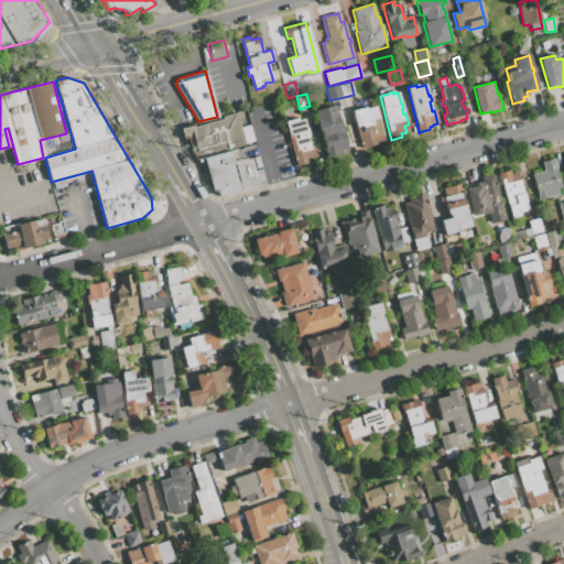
[(327,156),(343,153),(342,150),(348,149),(342,123),(340,125),(335,105),(315,110),(327,156)]
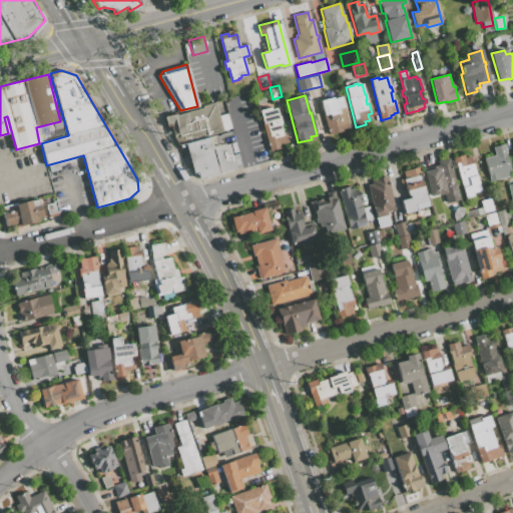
[(331,134),(342,131),(342,130),(349,128),(341,97),(333,99),(333,97),(320,101),(327,127),(329,126),(331,134)]
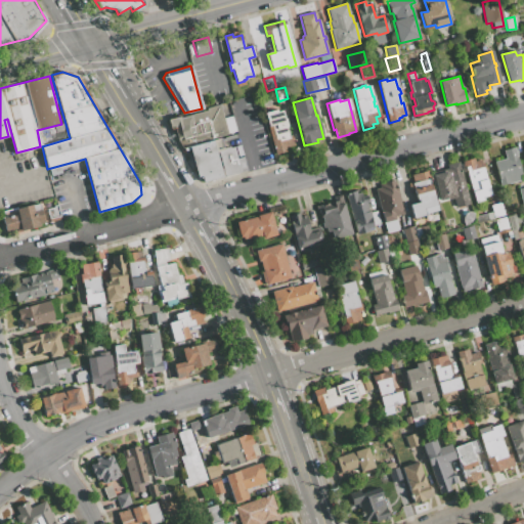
[(203,182),(222,177),(212,138),(227,134),(227,133),(235,130),(231,117),(223,119),(219,104),(207,108),(207,111),(180,118),(179,117),(168,120),(171,129),(174,128),(177,141),(183,148),(189,146),(198,177),(202,176),(203,182)]
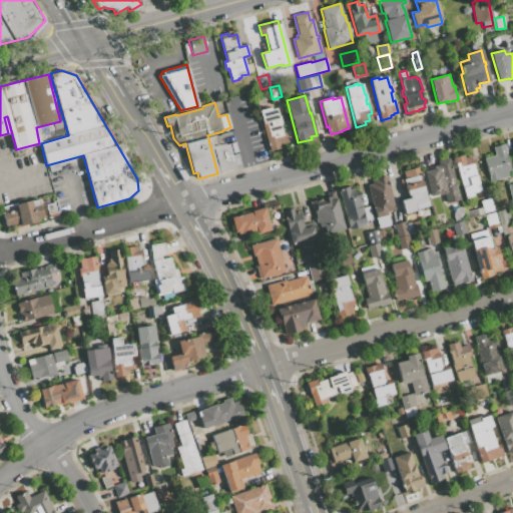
[(270,150),(280,148),(279,144),(288,142),(285,131),(283,132),(279,116),(278,116),(276,108),(271,110),(271,108),(260,110),(270,150)]
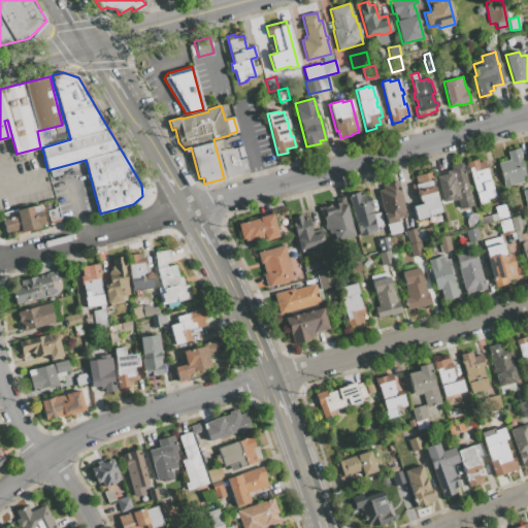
[(224,151),(220,138),(213,140),(224,178),(227,177),(220,152),(224,151)]
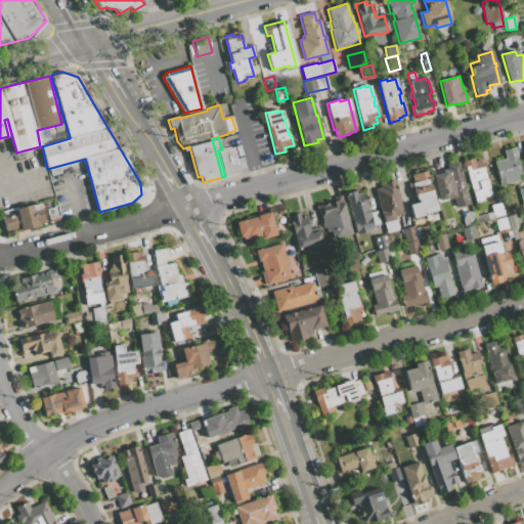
[(236,159),(233,147),(239,145),(243,158),(236,159)]
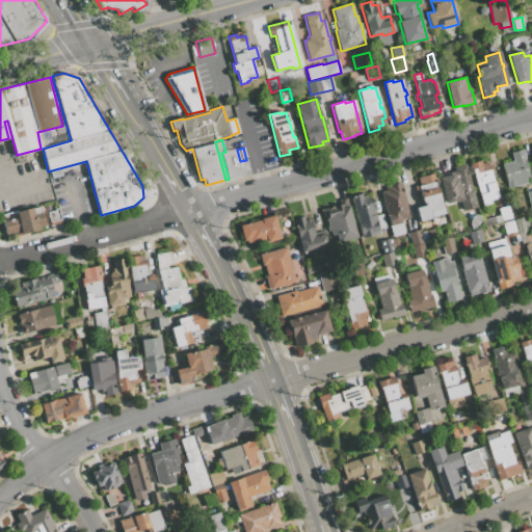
[(229,179),(250,174),(246,159),(246,160),(240,161),(237,150),(234,151),(233,149),(227,151),(228,152),(221,154),(229,179)]
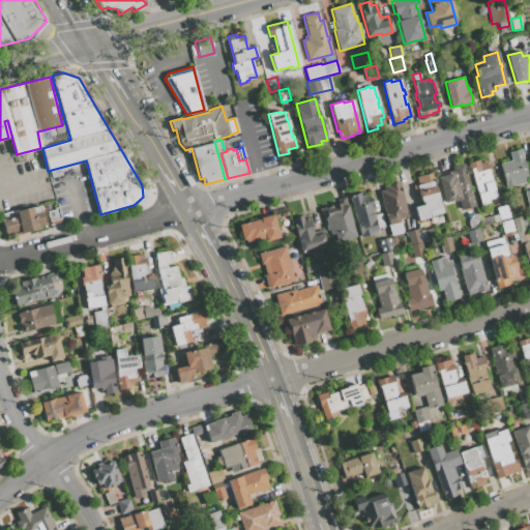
[(506,187),(526,182),(525,178),(527,177),(520,149),(509,152),(511,160),(500,164),(506,187)]
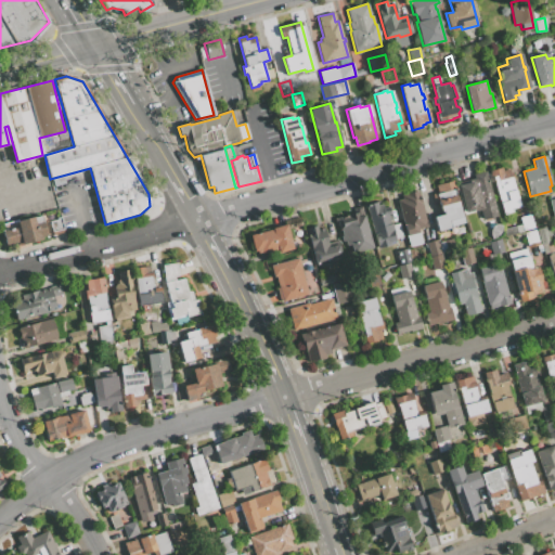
[(503,215),(512,211),(511,209),(519,206),(512,181),(514,180),(512,172),(510,173),(508,169),(502,171),(501,168),(491,171),(503,215)]
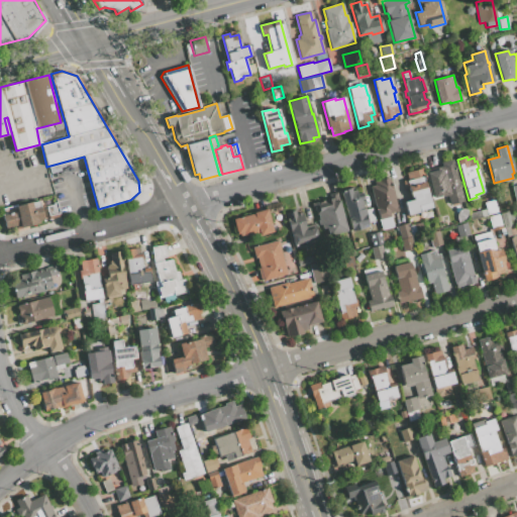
[(450,204),(463,201),(452,160),(441,163),(442,167),(426,171),(433,198),(444,195),(445,196),(448,196),(450,204)]
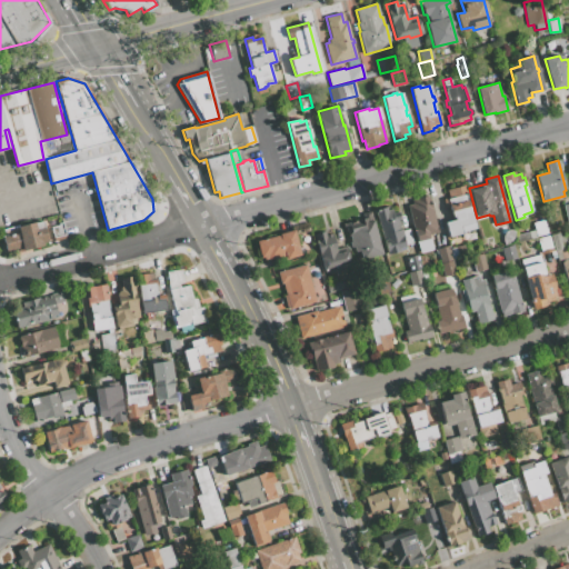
[(449,237),(462,233),(461,232),(475,229),(463,186),(447,190),(449,198),(443,199),(446,208),(449,207),(451,217),(453,216),(455,220),(445,222),(449,237)]
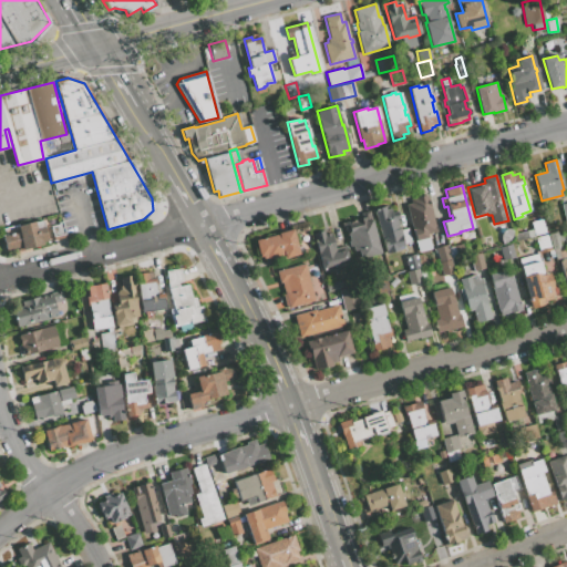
[(415,240),(428,237),(426,234),(436,232),(426,195),(410,199),(411,204),(405,205),(415,240)]
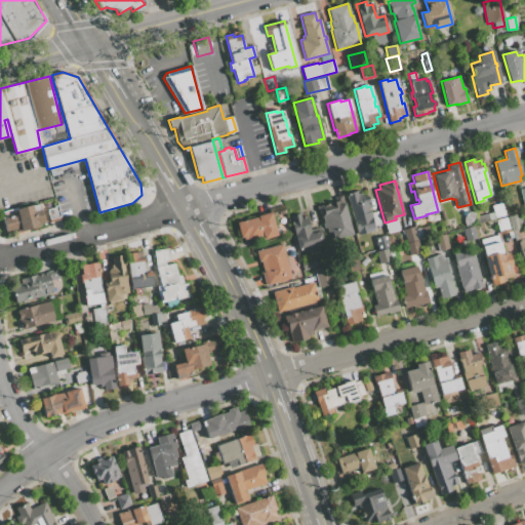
[(357,235),(369,232),(368,230),(373,229),(372,227),(380,224),(377,211),(370,213),(367,203),(369,203),(367,195),(363,197),(362,193),(357,195),(356,191),(346,194),(357,235)]
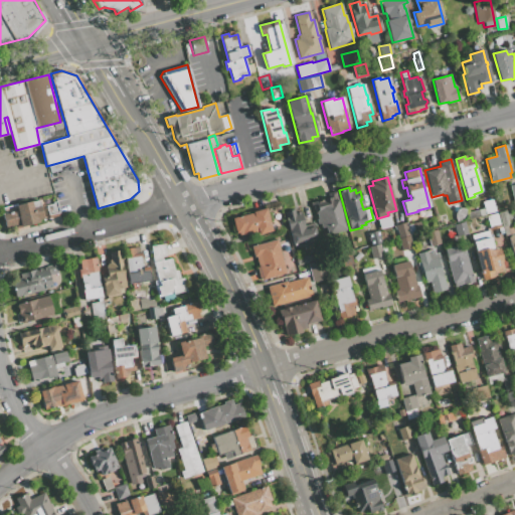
[(328,234),(345,229),(335,193),(326,195),(327,199),(311,203),(312,205),(313,205),(315,212),(316,212),(318,219),(317,219),(318,223),(321,223),(322,227),(326,226),(328,234)]
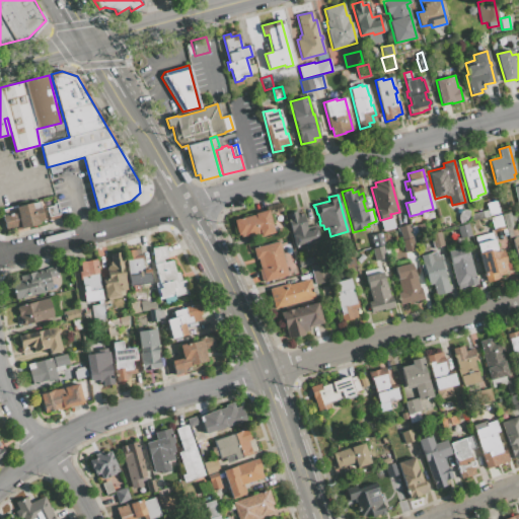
[(501,213),(509,211),(508,207),(504,208),(502,202),(501,202),(501,200),(498,201),(501,213)]
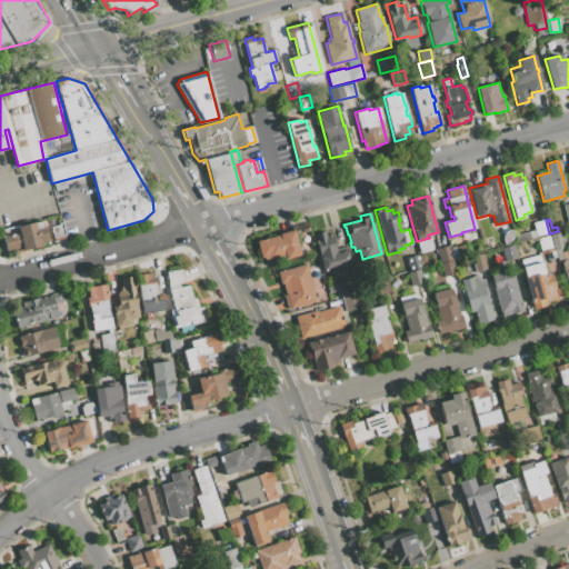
[(536,236),(547,233),(543,220),(532,223),(535,230),(536,236)]
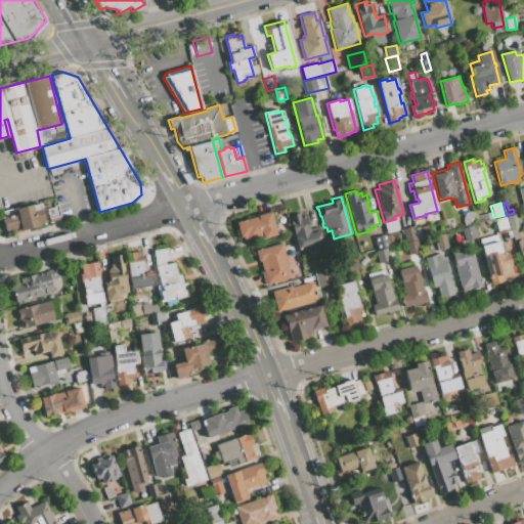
[(17,232),(39,226),(39,224),(44,222),(39,204),(32,206),(31,205),(16,209),(15,208),(1,212),(6,231),(16,228),(17,232)]
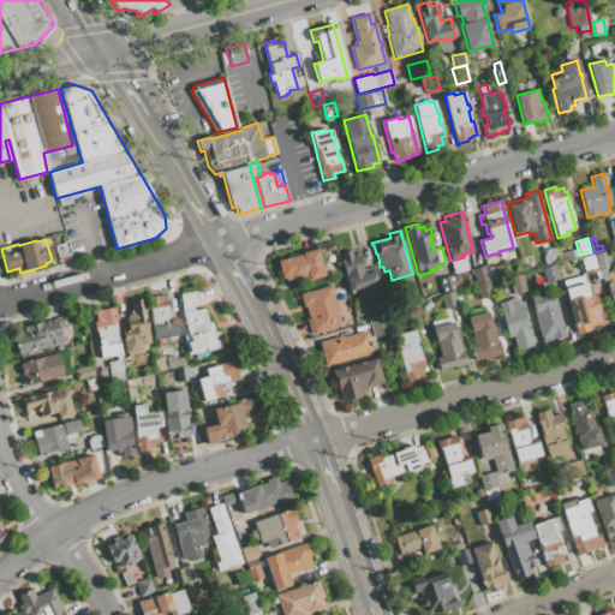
[(58,257),(70,254),(66,242),(64,242),(64,244),(55,245),(58,257)]
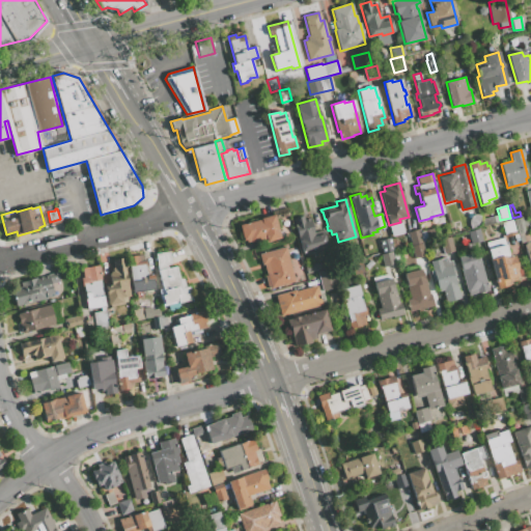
[(274,215),(259,218),(259,220),(240,225),(244,241),(246,241),(246,243),(249,242),(250,243),(266,239),(266,242),(280,239),(274,215)]
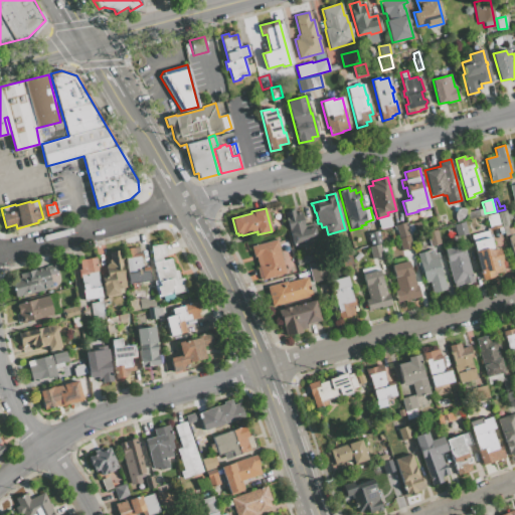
[(484,208),(485,213),(468,218),(467,212),(484,208)]
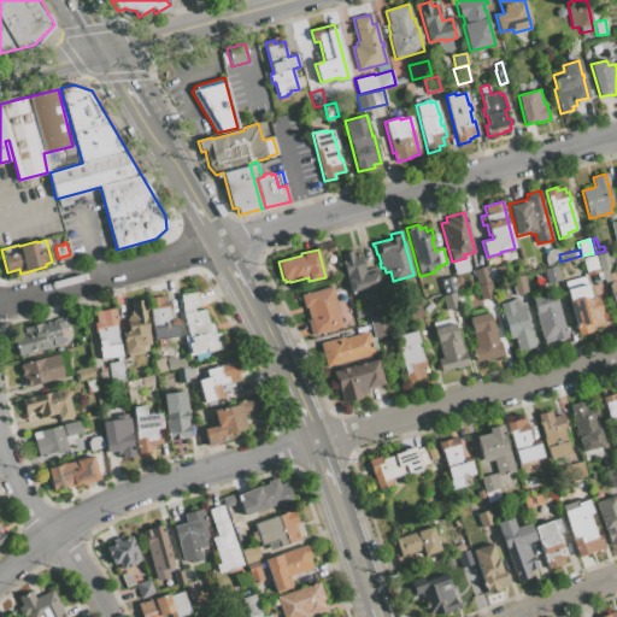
[(352,295),(369,291),(368,289),(380,286),(375,271),(366,275),(360,253),(354,256),(352,251),(340,254),(352,295)]
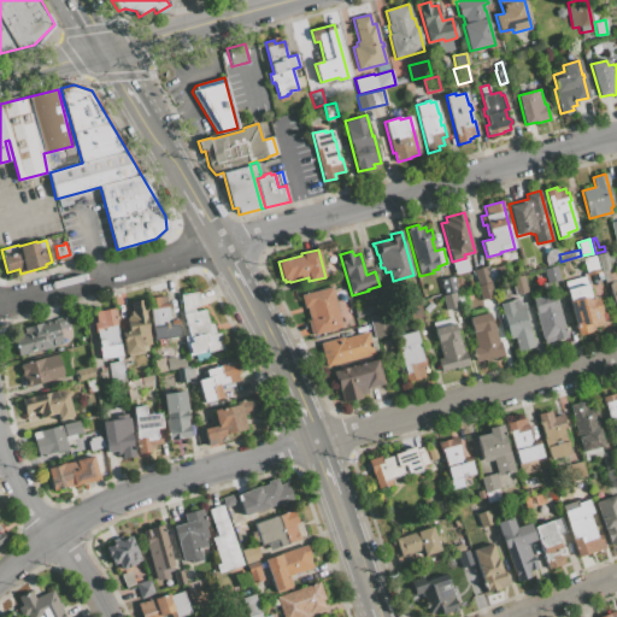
[(601,272),(610,270),(605,252),(597,254),(601,272)]
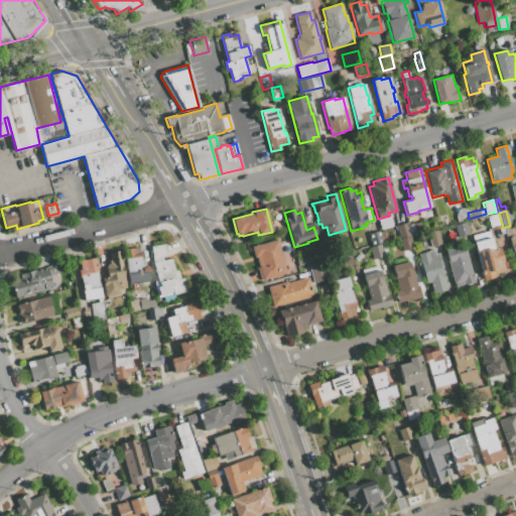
[(491,230),(501,228),(497,214),(487,217),(491,230)]
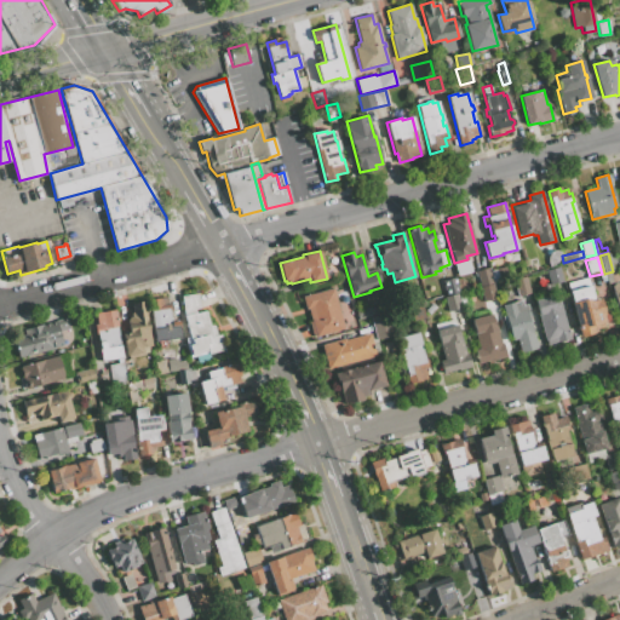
[(480,286),(507,279),(505,267),(491,271),(489,268),(476,271),(480,286)]
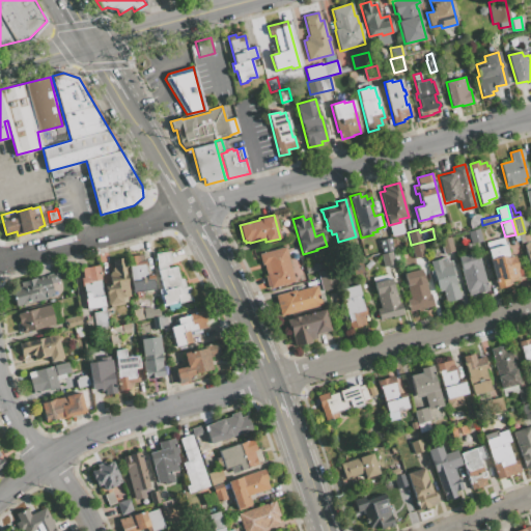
[(471,244),(481,241),(478,229),(468,232),(471,244)]
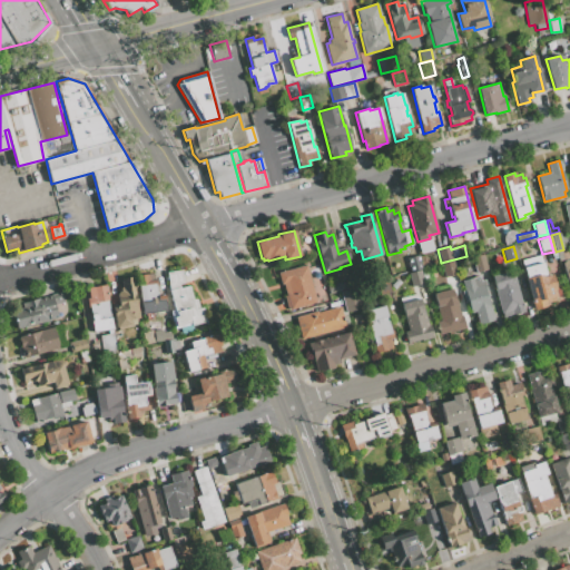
[(477,273),(488,269),(483,255),(472,257),(477,273)]
